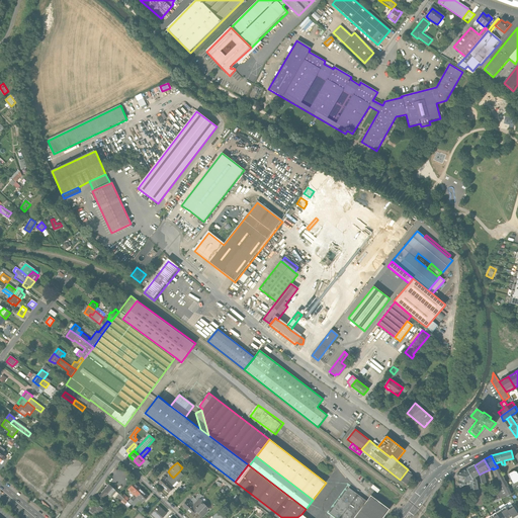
[(476,477),(480,475),(475,465),(466,469),(471,479),(476,477)]
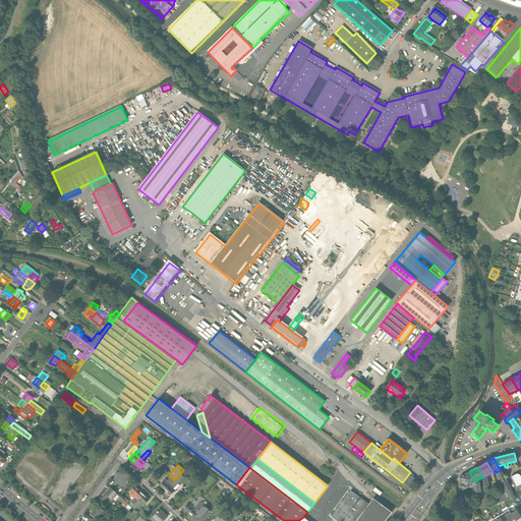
[(503,473),(501,470),(496,472),(505,488),(510,499),(515,497),(513,493),(509,483),(508,484),(503,473)]
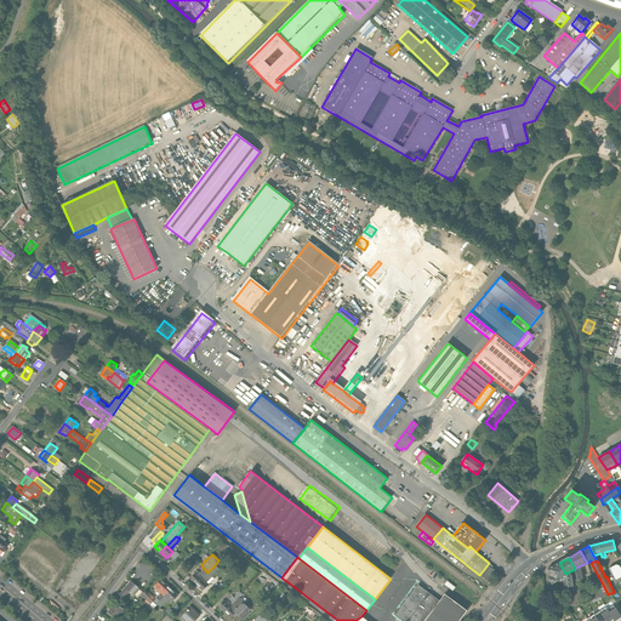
[(494,568),(489,563),(480,574),(491,582),(499,573),(494,569),(494,568)]
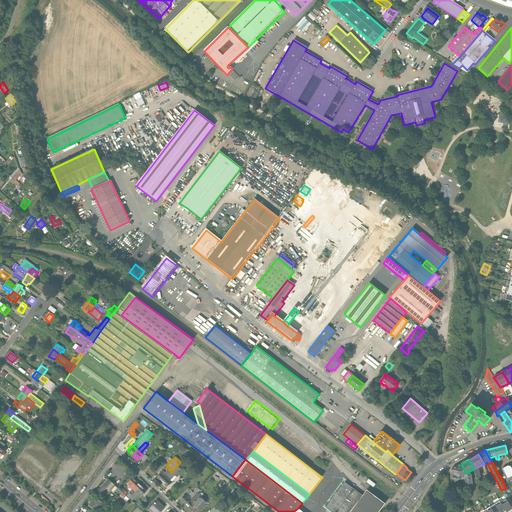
[(455,482),(467,475),(466,473),(461,464),(451,469),(454,476),(452,477),(455,482)]
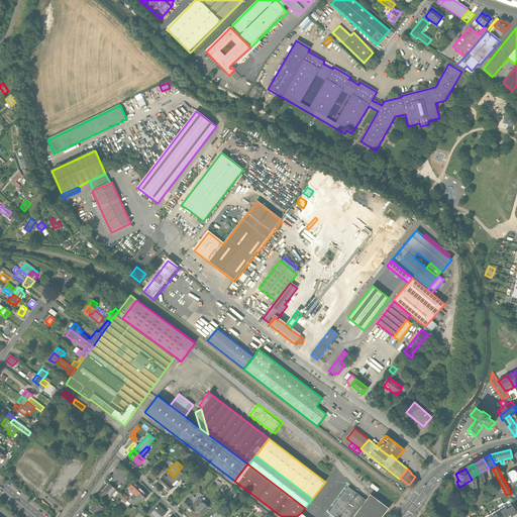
[(173,477),(172,477),(176,481),(177,482),(183,475),(179,471),(173,477)]
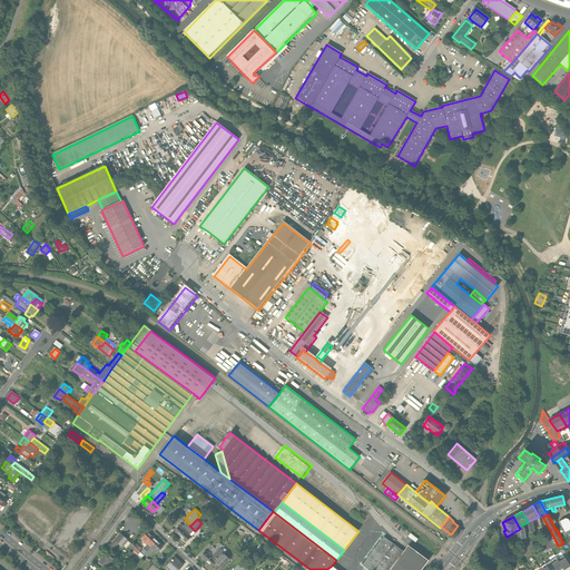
[(561,539),(568,536),(569,534),(569,522),(568,519),(566,519),(559,521),(562,527),(557,529),(561,539)]
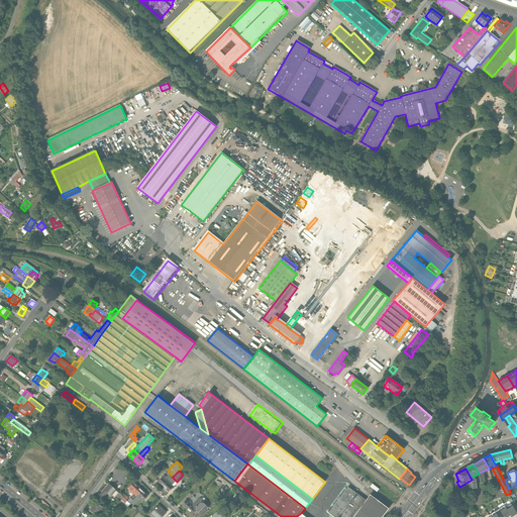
[(172,477),(173,477),(170,474),(166,478),(164,476),(162,478),(167,483),(172,477)]
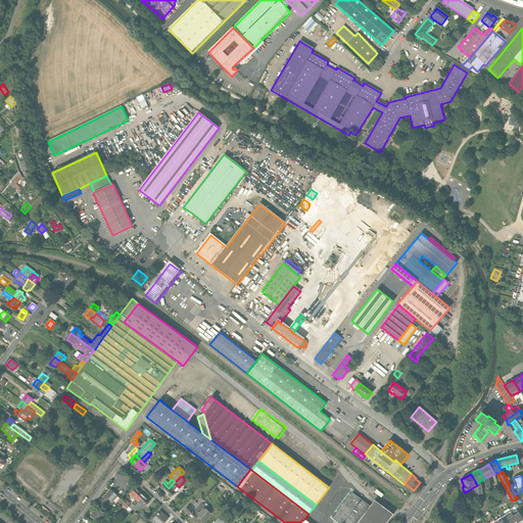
[(173,491),(178,486),(174,482),(169,488),(173,491)]
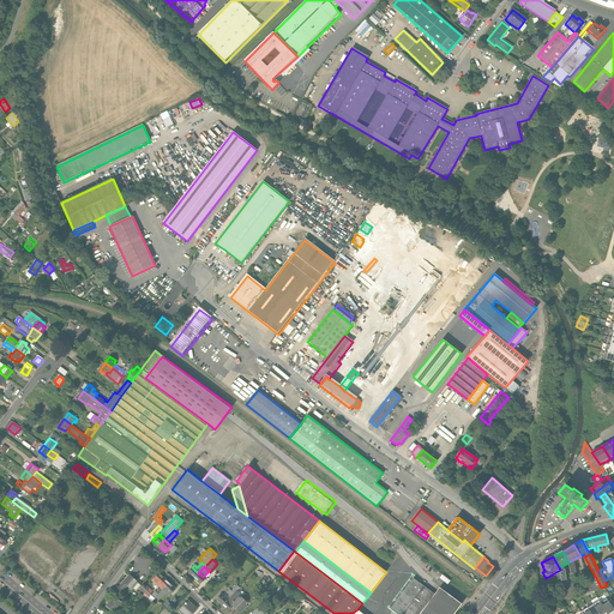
[(193,578),(198,573),(192,567),(187,573),(193,578)]
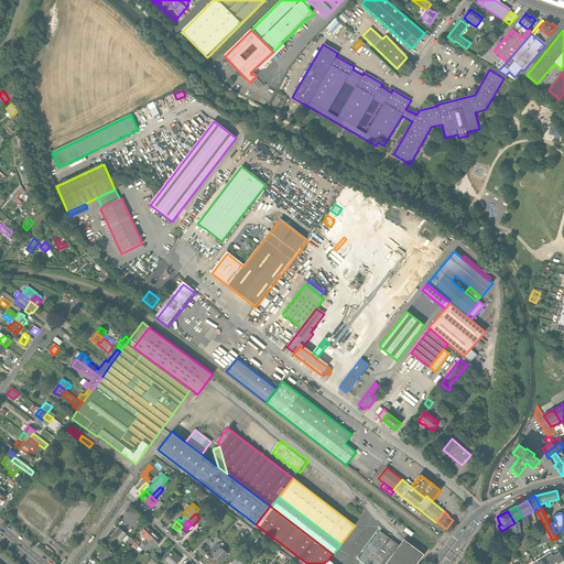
[(145,539),(149,542),(155,535),(147,525),(139,533),(144,540),(145,539)]
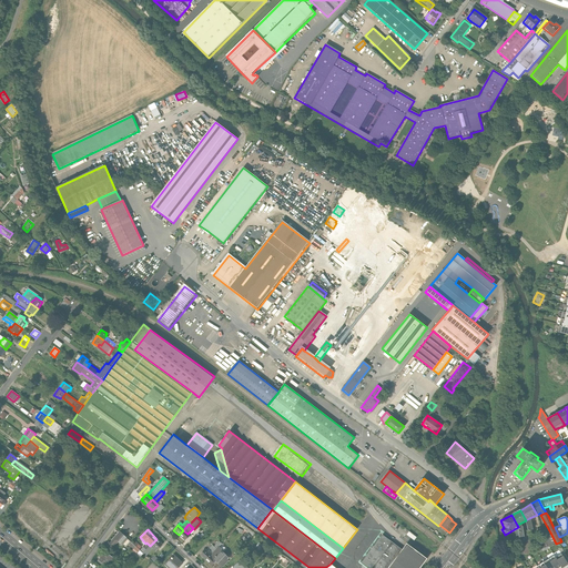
[(190,536),(188,534),(183,530),(179,535),(184,541),(190,536)]
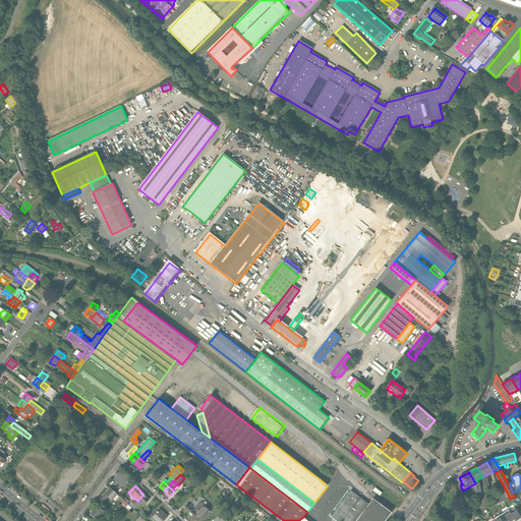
[(109,487),(100,498),(104,501),(104,502),(108,497),(110,499),(112,500),(117,495),(109,487)]
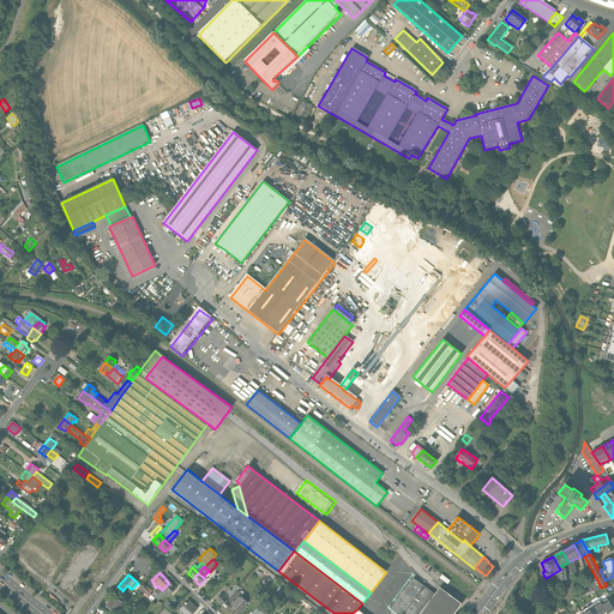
[(601,588),(595,576),(587,579),(589,585),(591,591),(601,588)]
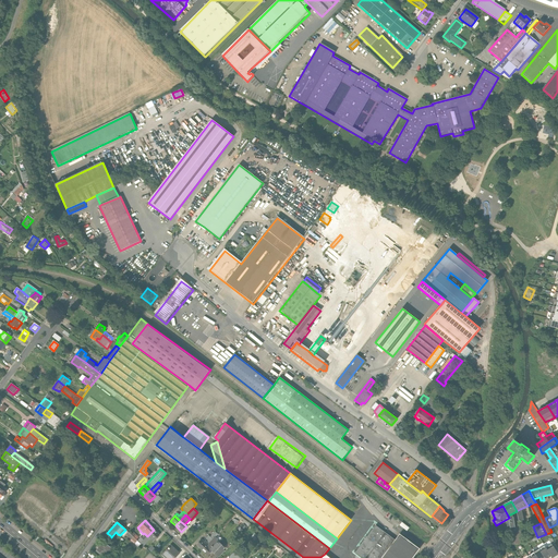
[(415,557),(424,546),(403,532),(398,538),(377,524),(358,553),(364,557),(415,557)]
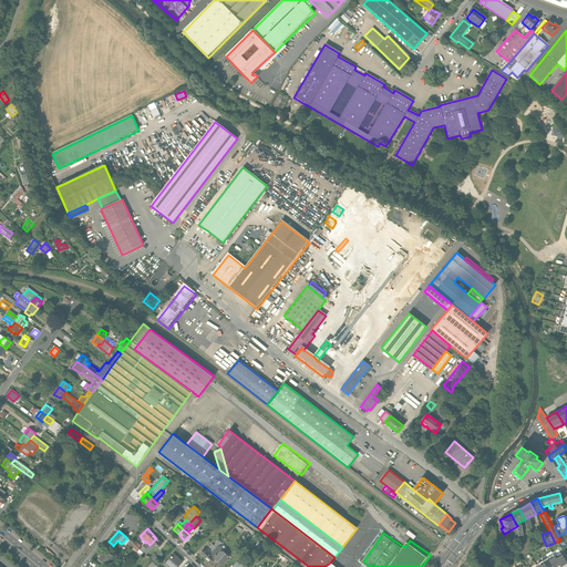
[(518,539),(522,555),(532,552),(528,534),(523,535),(524,538),(518,539)]
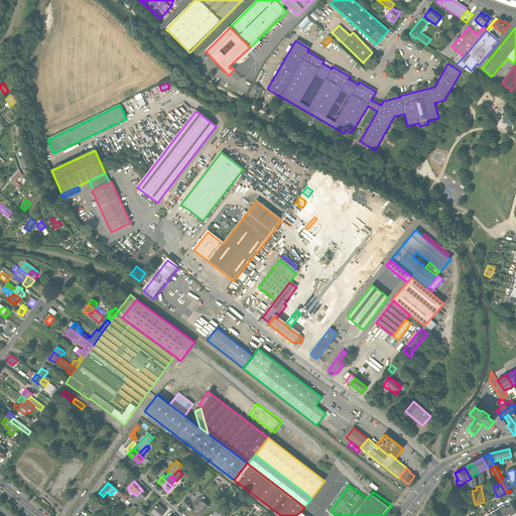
[(142,490),(136,496),(139,499),(141,501),(147,495),(142,490)]
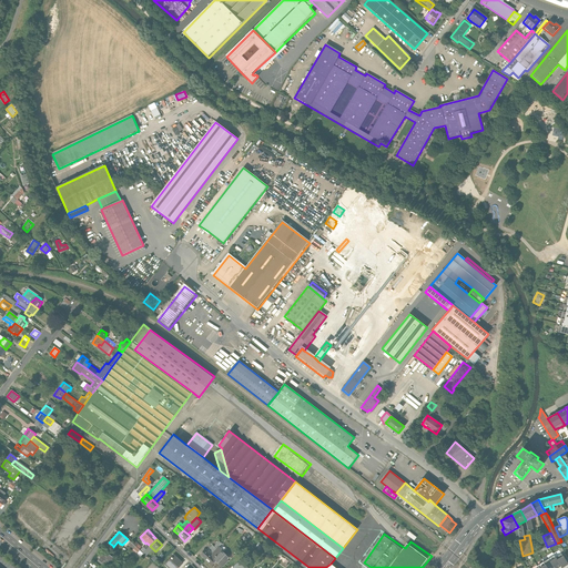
[(108,551),(113,546),(109,543),(108,541),(103,547),(108,551)]
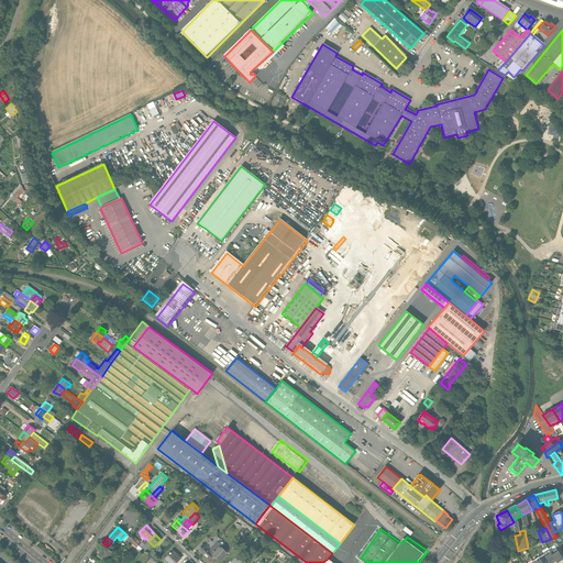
[(148,541),(141,549),(142,549),(144,552),(152,544),(148,541)]
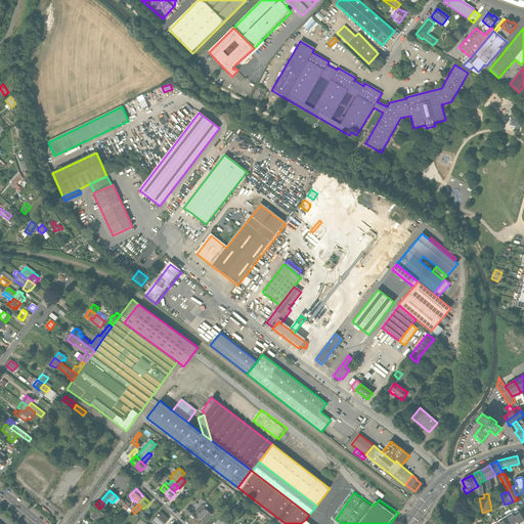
[(200,507),(195,511),(189,517),(194,522),(199,518),(207,510),(202,505),(200,507)]
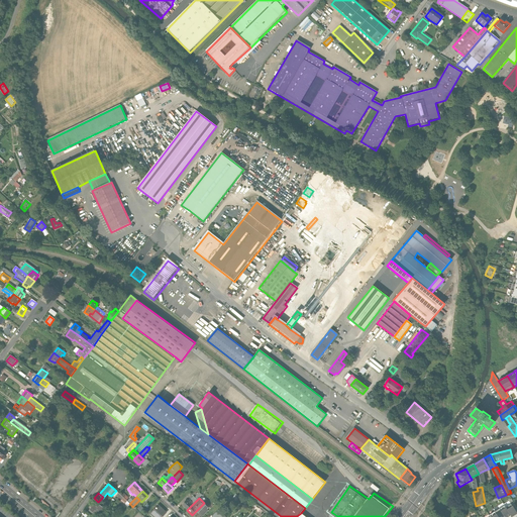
[(512,505),(516,511),(516,510),(516,508),(511,499),(508,500),(512,506),(512,505)]
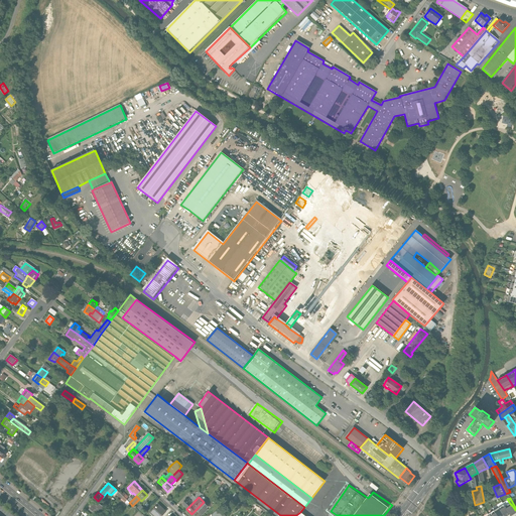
[(181,504),(186,509),(192,503),(188,500),(188,501),(186,499),(181,504)]
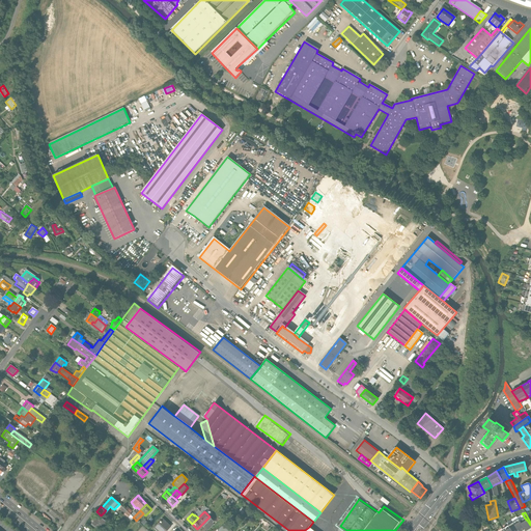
[(99,515),(91,524),(99,530),(106,523),(99,515)]
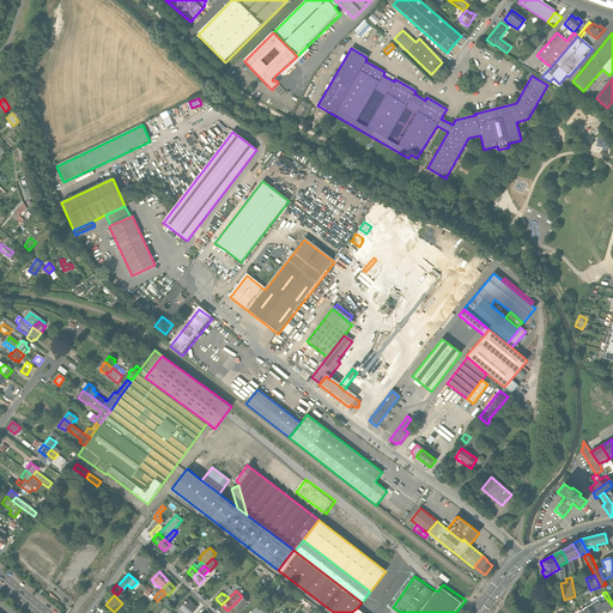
[(232,606),(240,612),(249,604),(242,596),(232,606)]
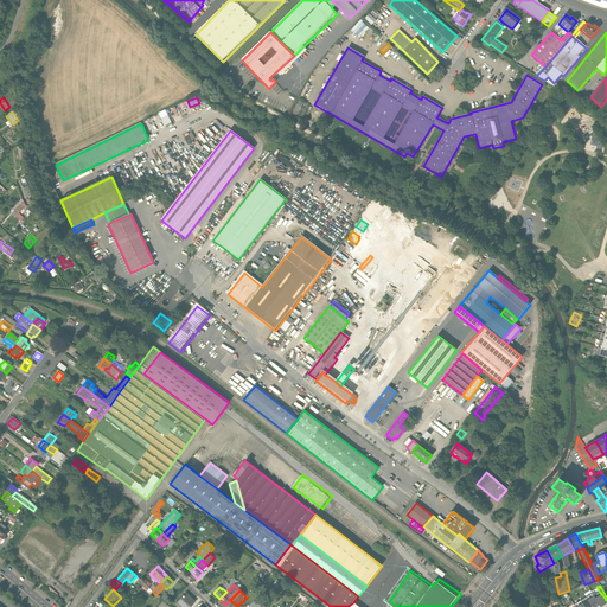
[(18,606),(0,592),(0,600),(8,606),(18,606)]
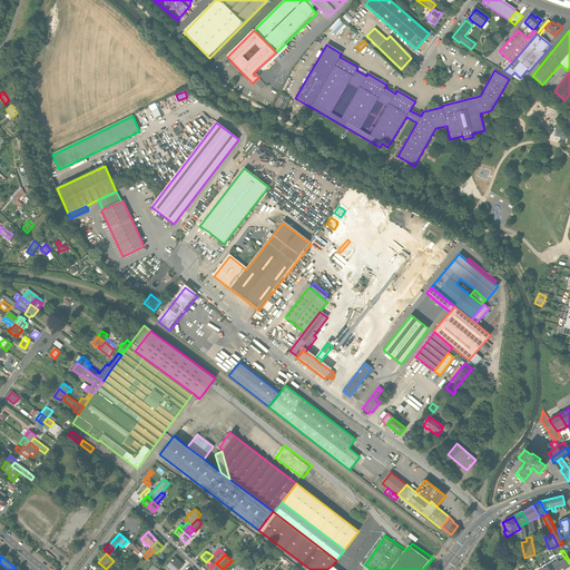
[(174,557),(169,562),(177,569),(178,569),(184,564),(174,557)]
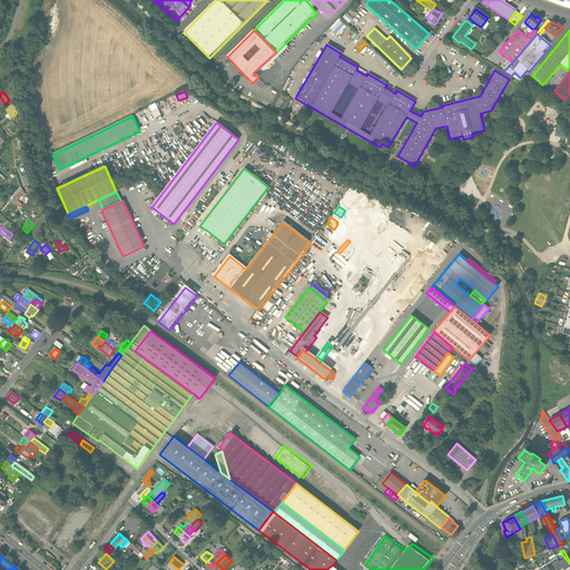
[(564,558),(559,561),(558,561),(562,568),(563,569),(569,566),(569,563),(564,557),(564,558)]
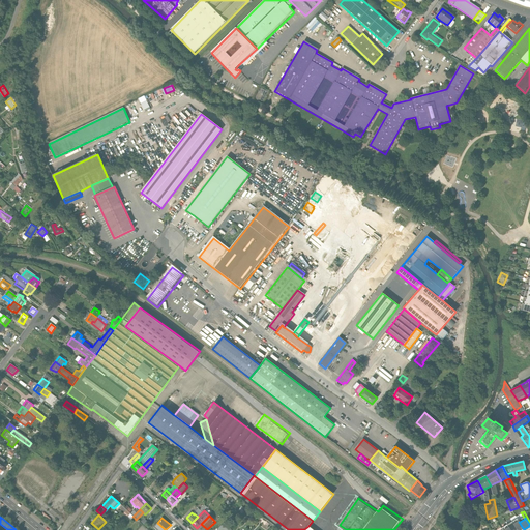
[(519,520),(512,523),(517,529),(519,529),(523,528),(519,522),(520,522),(519,520)]
